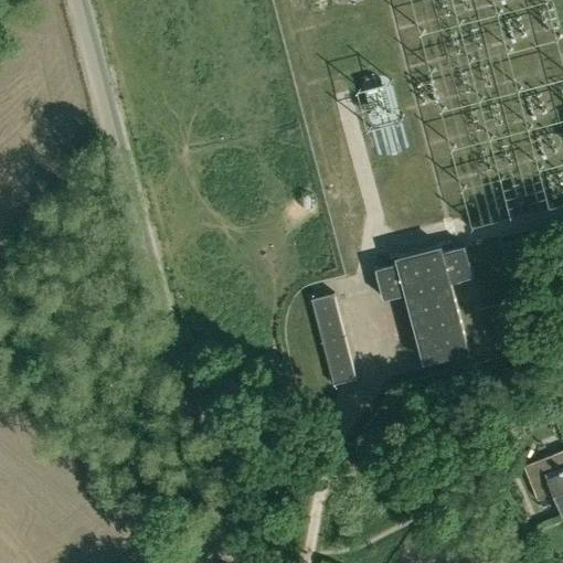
[(392,113),(384,85),(364,91),(372,120),(388,117),(386,114),(392,113)]
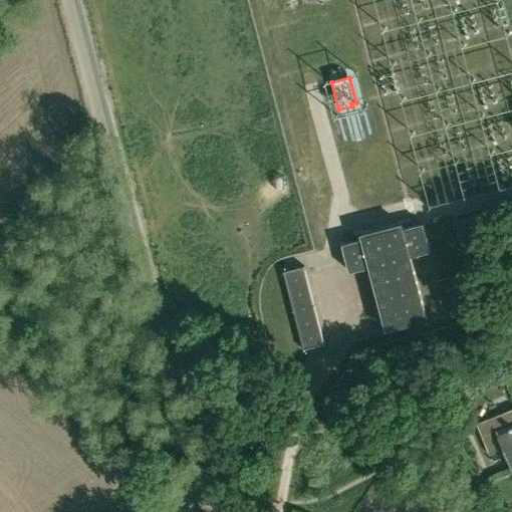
[(422,225),(414,227),(402,230),(401,225),(359,236),(360,241),(340,246),(348,274),(368,268),(386,331),(426,320),(409,258),(430,253),(422,225)]
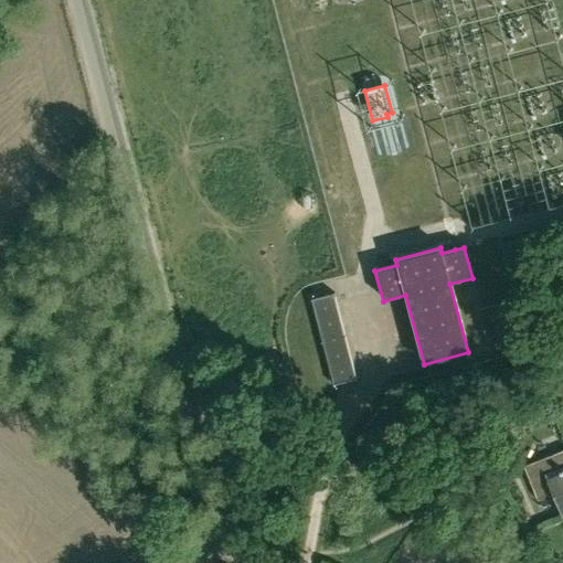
[(333,295),(309,300),(331,386),(356,380),(333,295)]
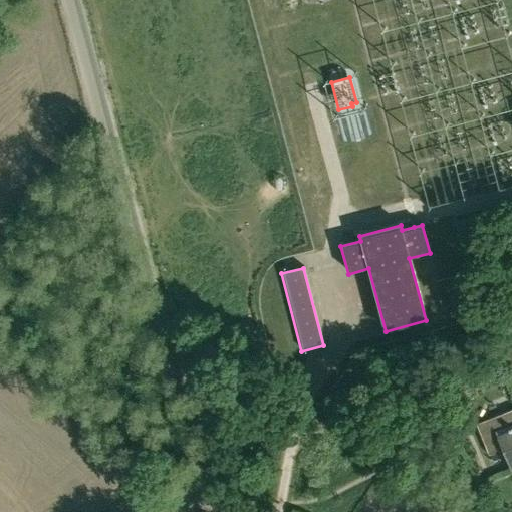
[(455,277),(434,282),(440,309),(462,304),(455,277)]
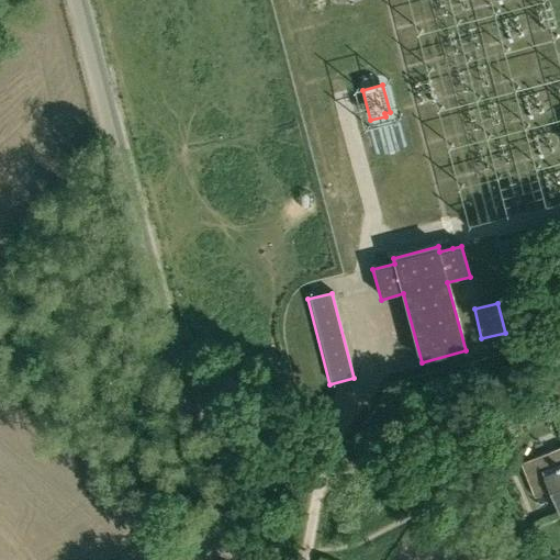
[(559,448),(519,466),(533,497),(549,492),(557,513),(559,511),(559,448)]
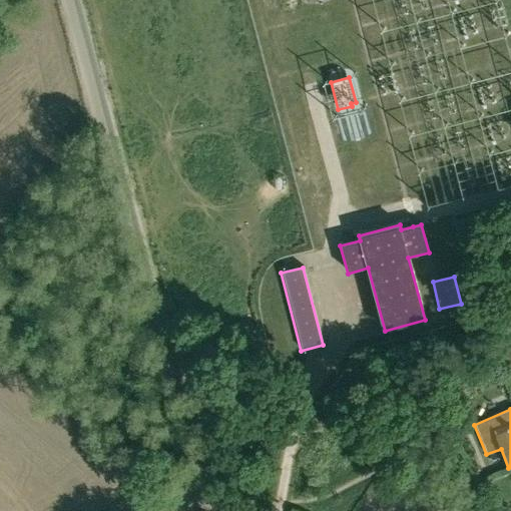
[(447,430),(459,436),(466,423),(455,417),(447,430)]
